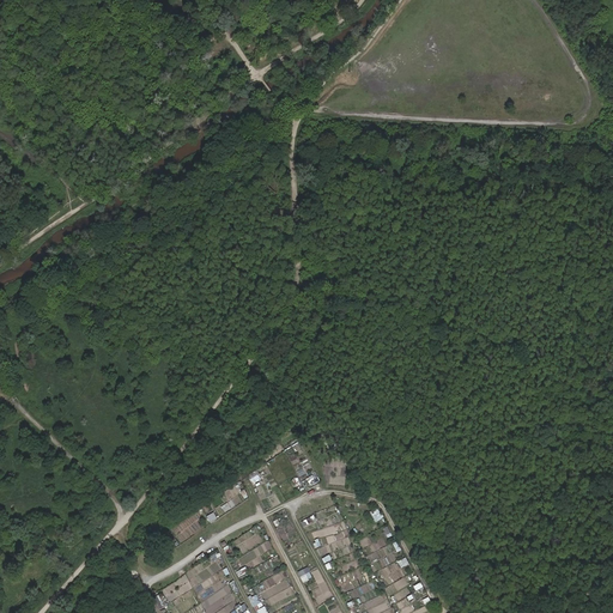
[(371,510),(374,520),(382,517),(380,508),(371,510)]
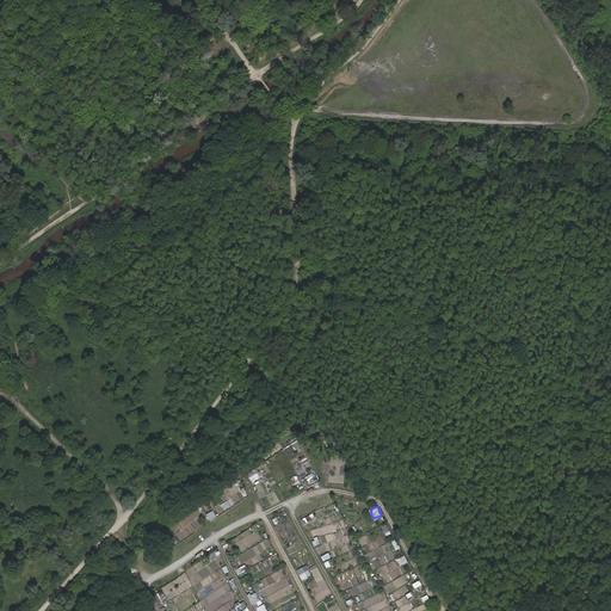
[(397,557),(400,565),(408,562),(406,555),(397,557)]
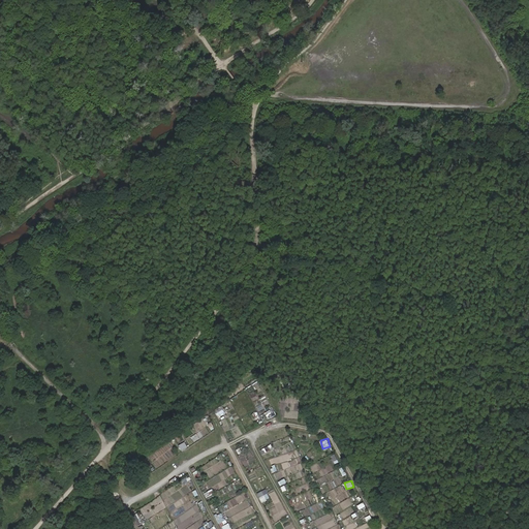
[(267,489),(257,492),(261,501),(270,498),(267,489)]
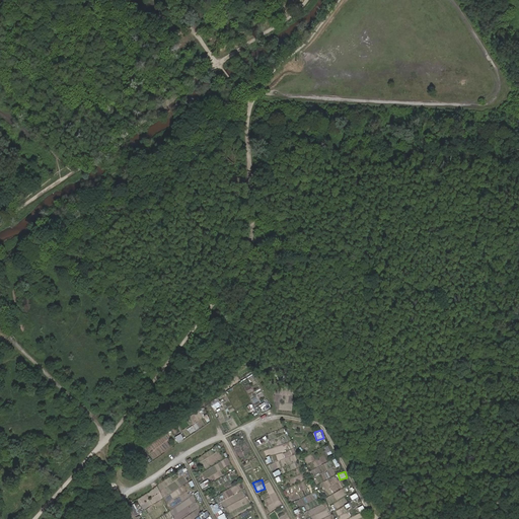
[(211,507),(215,513),(221,509),(217,503),(211,507)]
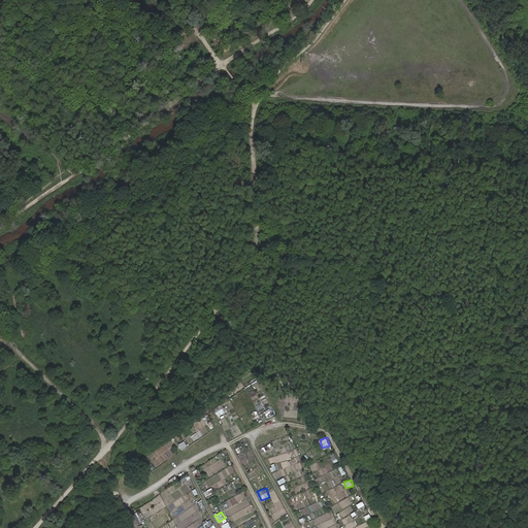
[(203,522),(206,527),(208,527),(207,527),(216,527),(210,518),(203,522)]
